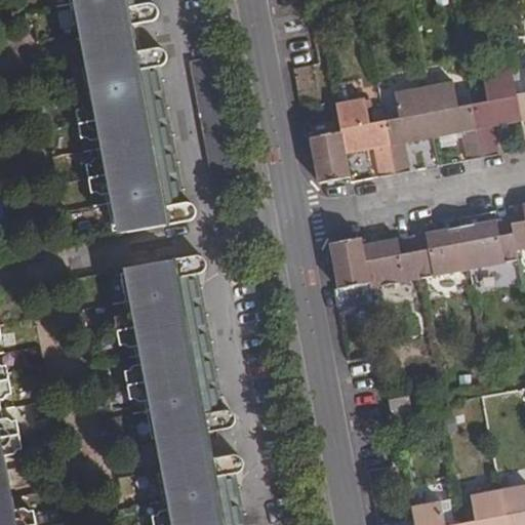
[(90,30),(90,33),(116,29),(117,36),(114,37),(117,48),(120,47),(121,55),(95,59),(96,64),(83,66),(90,104),(85,105),(82,109),(77,110),(83,139),(87,139),(92,142),(96,140),(99,157),(95,159),(92,162),(87,164),(92,193),(97,193),(103,196),(107,195),(114,232),(127,230),(128,233),(157,228),(164,227),(189,221),(191,221),(193,220),(196,217),(197,213),(197,209),(195,206),(193,205),(191,203),(187,203),(180,204),(155,68),(162,66),(165,65),(166,64),(167,62),(168,59),(168,57),(168,54),(167,53),(166,51),(164,50),(162,49),(159,48),(135,52),(129,27),(155,22),(157,19),(158,17),(159,13),(159,9),(157,6),(154,5),(152,4),(149,4),(144,5),(142,0),(70,0),(76,32),(90,30)]
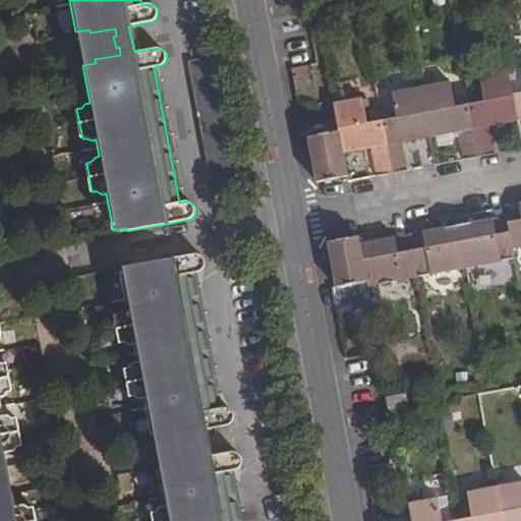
[(115,29),(90,33),(95,59),(120,55),(119,47),(116,48),(113,37),(116,36),(115,29)]
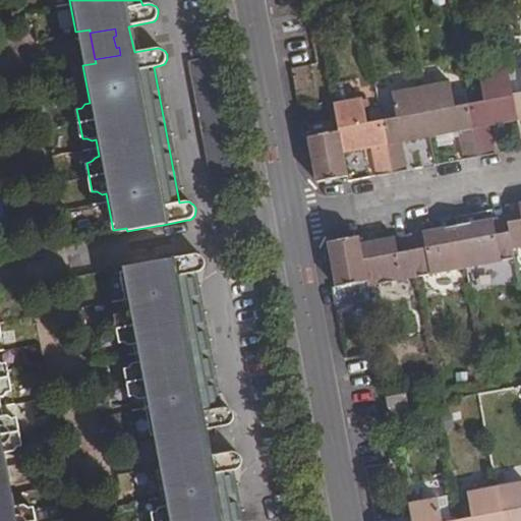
[(483,101),(469,104),(479,157),(494,155),(488,126),(518,120),(513,95),(508,71),(479,76),(483,101)]
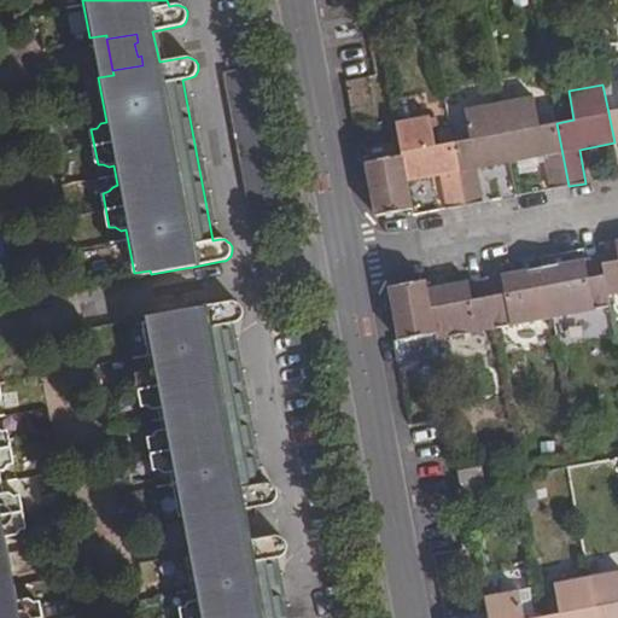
[(552,190),(569,186),(557,123),(540,126),(534,97),(499,104),(511,163),(546,156),(552,190)]
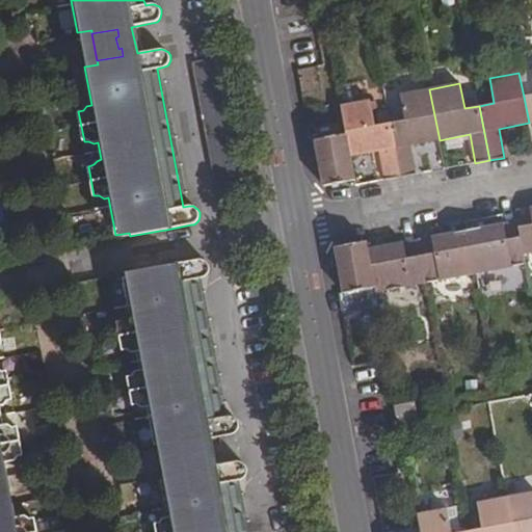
[(404,120),(390,123),(400,178),(415,175),(409,145),(440,140),(429,89),(400,95),(404,120)]
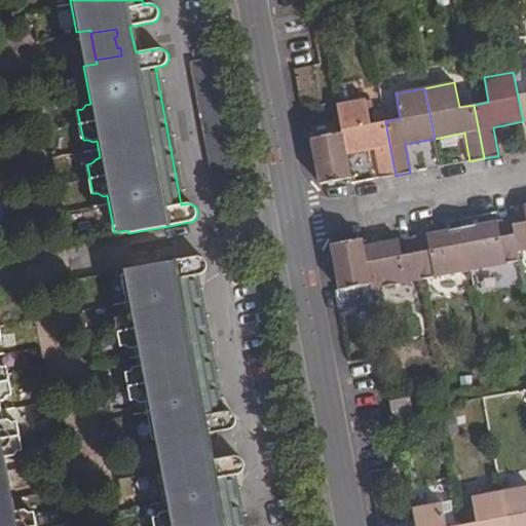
[(381,178),(396,176),(385,121),(371,123),(367,100),(337,105),(342,133),(346,155),(376,149),(381,178)]
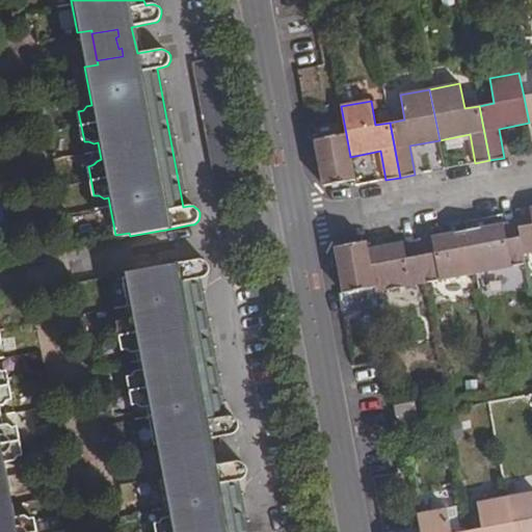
[(350,157),(346,134),(315,140),(323,186),(354,181),(350,157)]
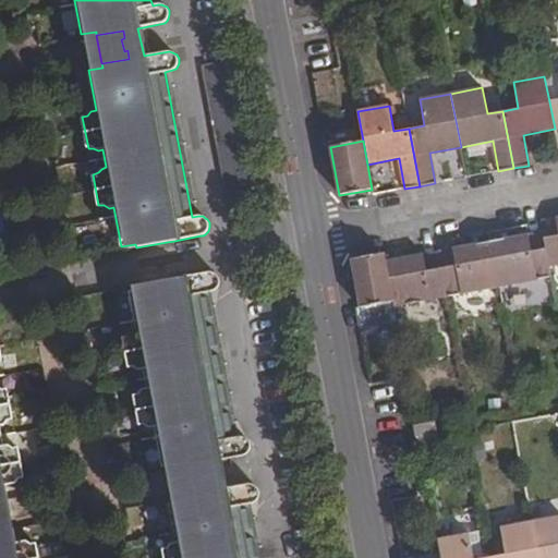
[(557,218),(541,221),(543,232),(549,267),(557,265),(557,218)]
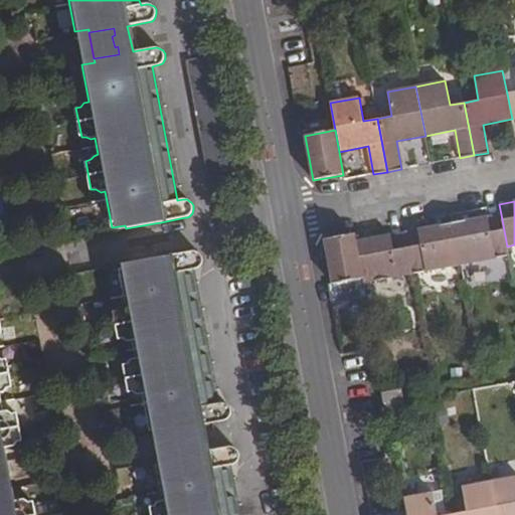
[(507,246),(501,214),(468,220),(470,229),(454,231),(461,265),(509,256),(507,246)]
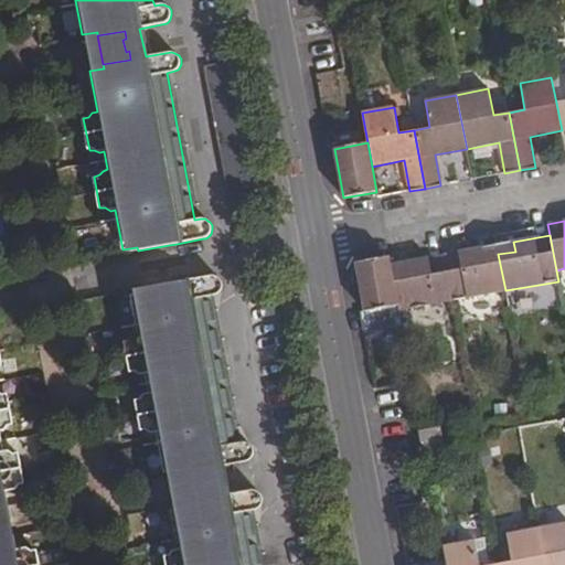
[(498,254),(515,252),(513,242),(497,245),(498,254)]
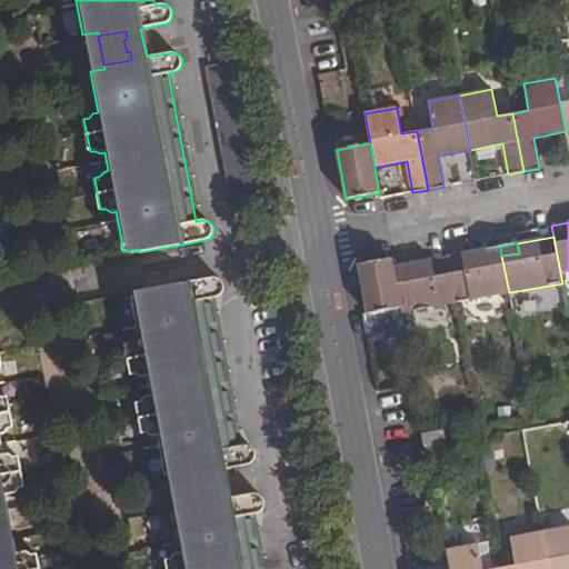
[(500,247),(483,250),(485,259),(501,256),(500,247)]
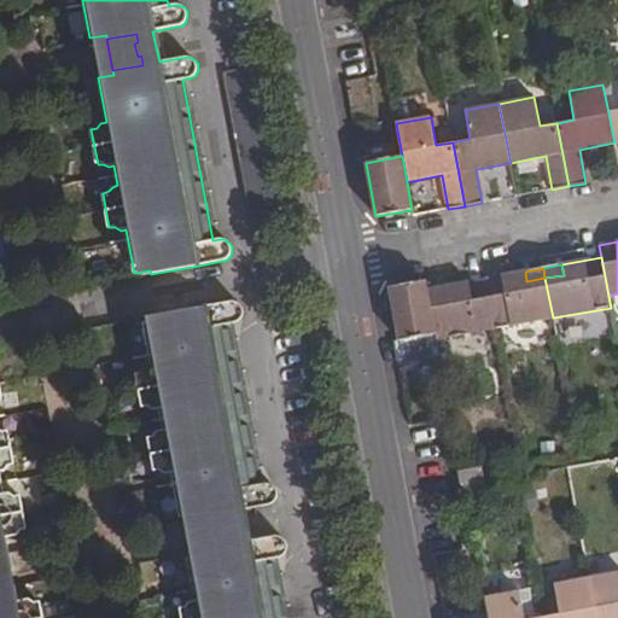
[(526,281),(525,272),(485,279),(495,328),(553,318),(544,278),(526,281)]
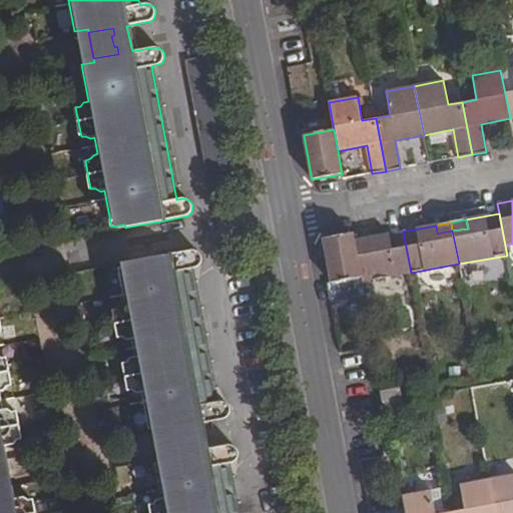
[(411,273),(403,231),(370,237),(371,246),(356,248),(361,278),(363,282),(411,273)]
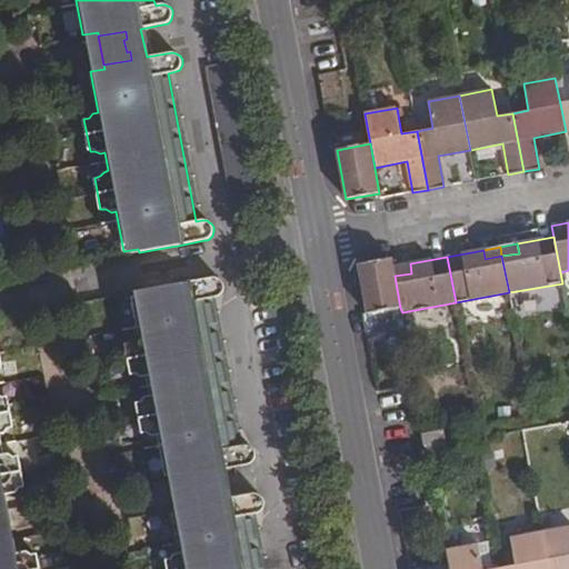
[(393,267),(391,259),(358,265),(368,313),(400,308),(395,276),(393,267)]
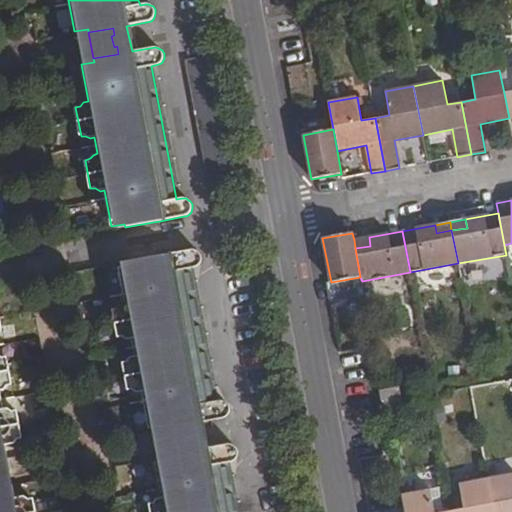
[(355,248),(370,246),(369,237),(354,240),(355,248)]
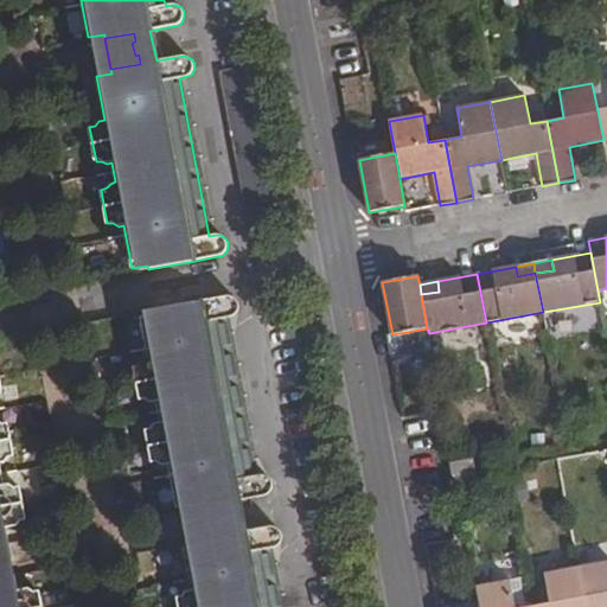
[(193,510),(227,503),(235,502),(266,496),(267,496),(268,494),(270,493),(272,491),(273,490),(273,487),(273,485),(273,483),(272,480),(269,478),(268,477),(267,477),(263,474),(253,477),(247,478),(243,462),(250,461),(227,333),(219,334),(217,320),(223,318),(232,317),(235,315),(237,314),(238,311),(240,310),(240,305),(238,302),(237,301),(236,299),(234,298),(230,296),(227,296),(197,301),(189,304),(155,310),(157,314),(141,317),(149,359),(144,360),(140,365),(134,366),(141,402),(146,401),(152,403),(157,403),(161,422),(155,423),(152,428),(146,429),(152,464),(158,462),(164,466),(168,465),(177,508),(192,505),(193,510)]
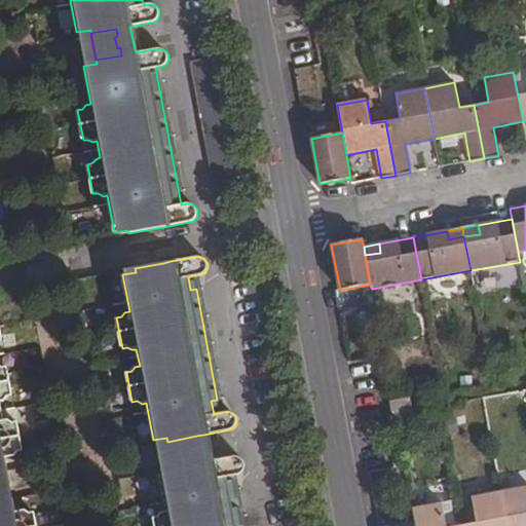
[(0,473),(3,473),(1,458),(15,456),(17,451),(23,451),(17,422),(12,423),(8,419),(3,420),(0,404),(4,403),(7,397),(12,396),(6,368),(2,369),(0,367),(0,341),(1,342),(0,333),(0,473)]
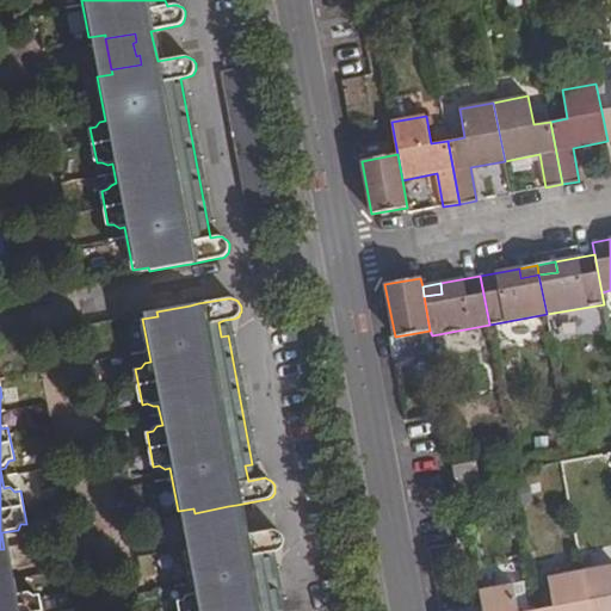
[(454,466),(458,489),(481,483),(477,461),(454,466)]
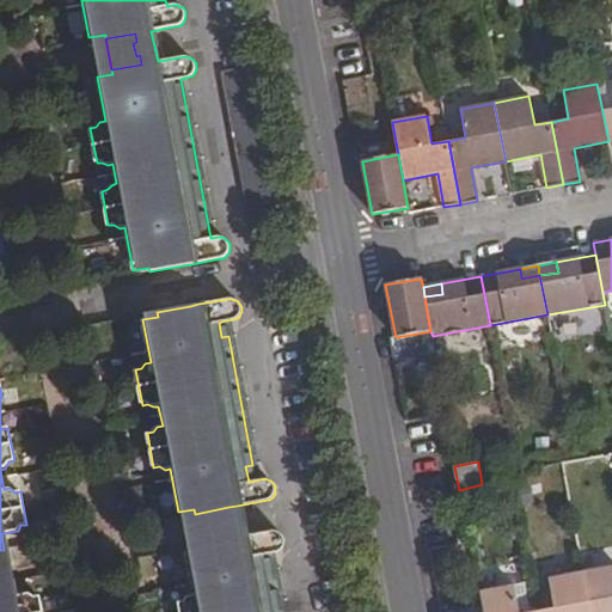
[(252,465),(245,466),(249,482),(255,481),(252,465)]
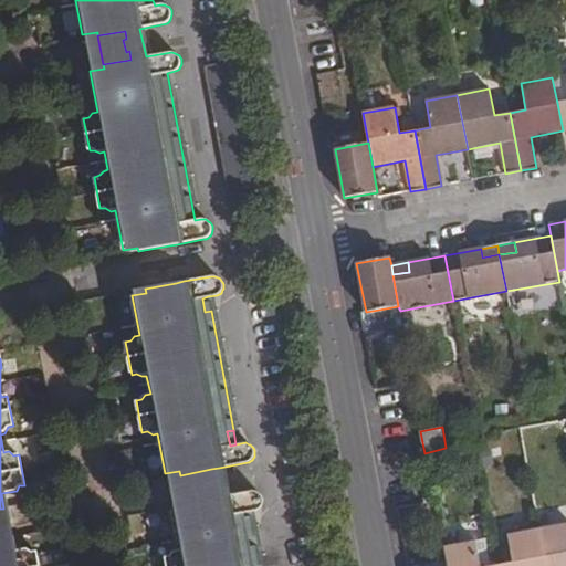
[(211,469),(180,475),(186,504),(217,498),(224,496),(219,468),(211,469)]
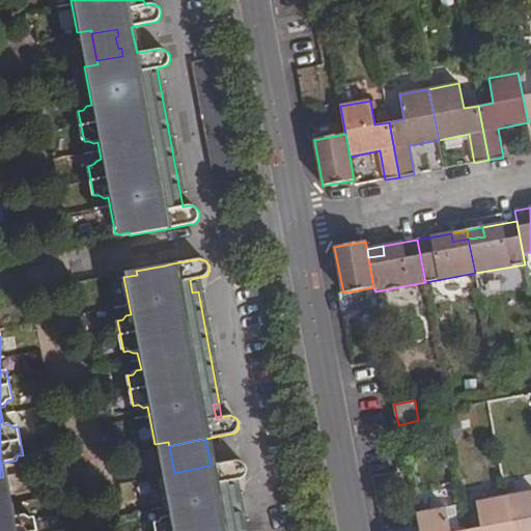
[(238,460),(211,466),(203,467),(174,473),(175,476),(161,479),(168,516),(163,516),(160,522),(156,523),(156,530),(243,530),(235,494),(230,495),(228,481),(233,480),(241,479),(243,478),(245,476),(246,474),(247,472),(247,470),(247,468),(246,466),(245,464),(244,463),(243,462),(241,460),(238,460)]
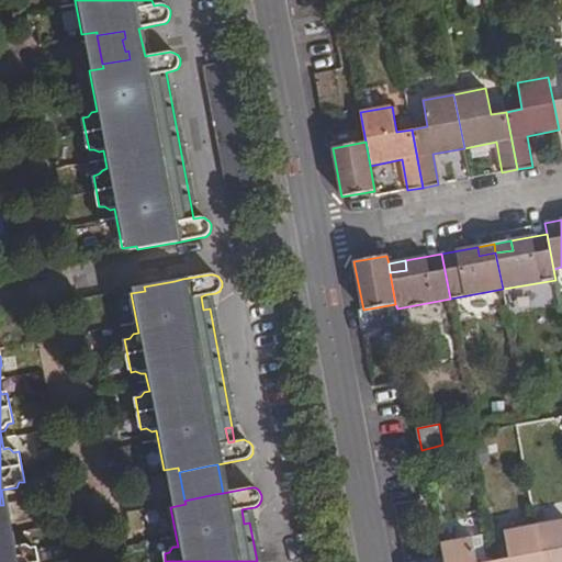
[(13,532),(8,504),(3,505),(0,505),(0,534),(10,532),(13,532)]
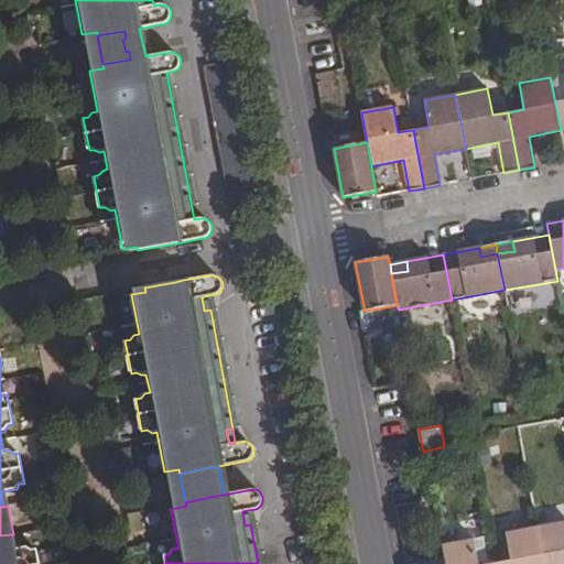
[(563,563),(563,522),(538,528),(543,563),(563,563)]
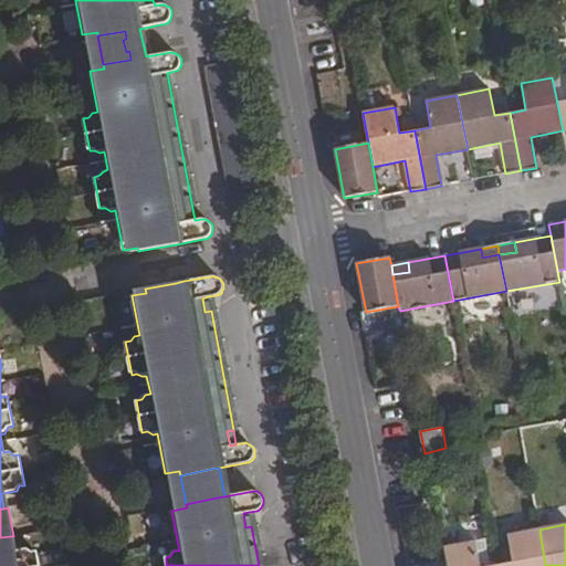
[(512,562),(496,565),(545,565),(540,530),(507,535),(512,562)]
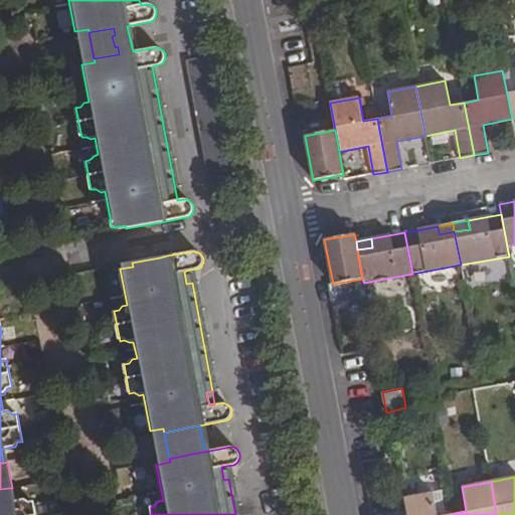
[(0,514),(36,514),(34,501),(29,502),(25,499),(11,501),(9,488),(0,489),(0,514)]
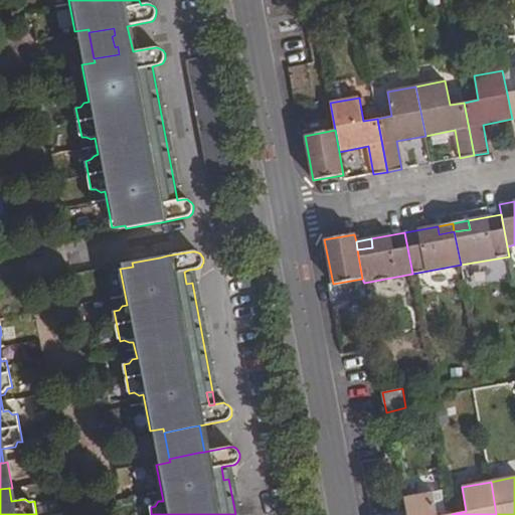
[(452,514),(444,514),(437,514),(434,493),(404,498),(406,514),(452,514)]
